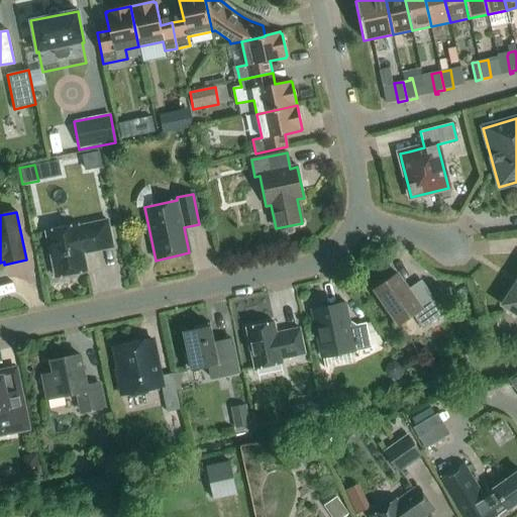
[(77,225),(45,232),(55,278),(87,271),(83,253),(112,247),(107,221),(78,227),(77,225)]
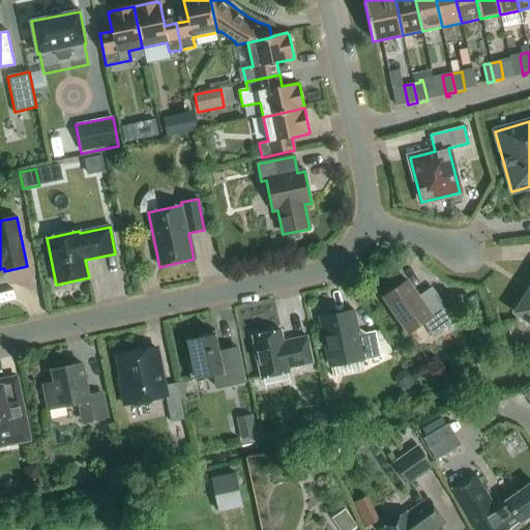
[(433,337),(455,322),(435,292),(421,301),(407,282),(383,297),(408,333),(422,323),(433,337)]
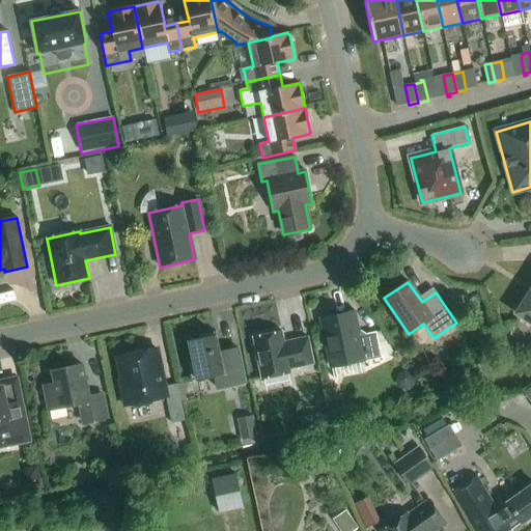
[(530,291),(516,313),(530,322),(530,291)]
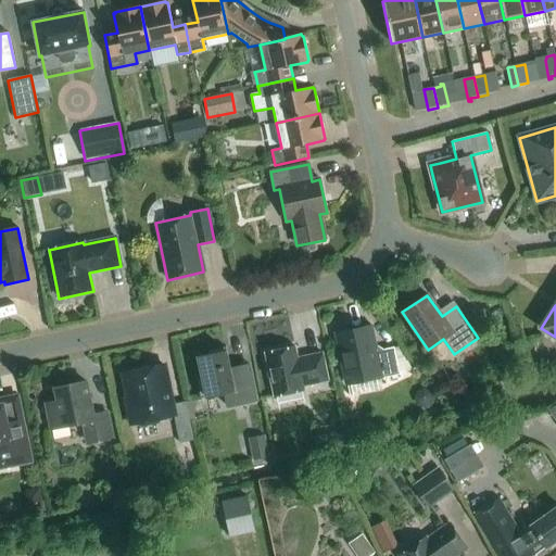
[(380,351),(375,348),(370,327),(336,335),(346,384),(380,377),(380,379),(400,375),(393,348),(380,351)]
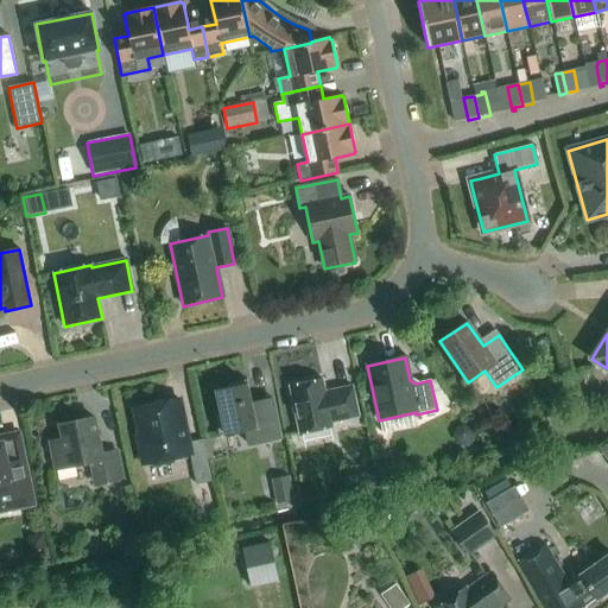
[(299,435),(333,428),(331,423),(359,417),(352,386),(324,392),(322,379),(289,386),(299,435)]
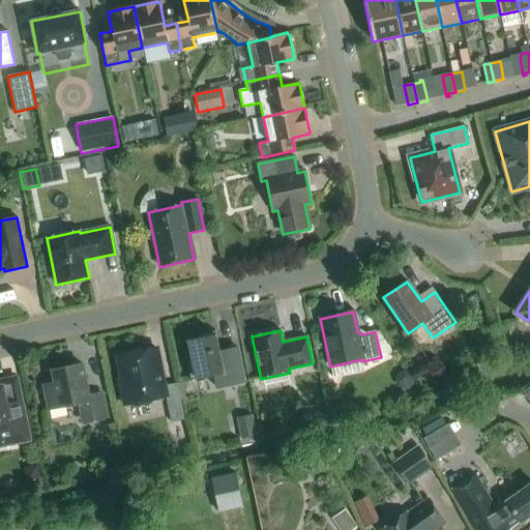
[(213,376),(216,388),(244,382),(237,348),(218,352),(214,331),(198,334),(198,339),(188,341),(193,360),(186,361),(190,380),(213,376)]
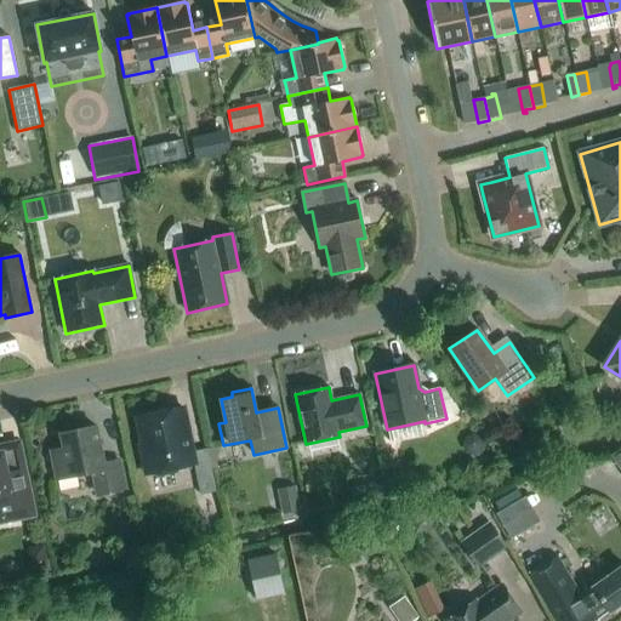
[(178,468),(193,465),(181,408),(137,417),(143,444),(140,445),(146,476),(152,474),(157,477),(176,473),(178,468)]
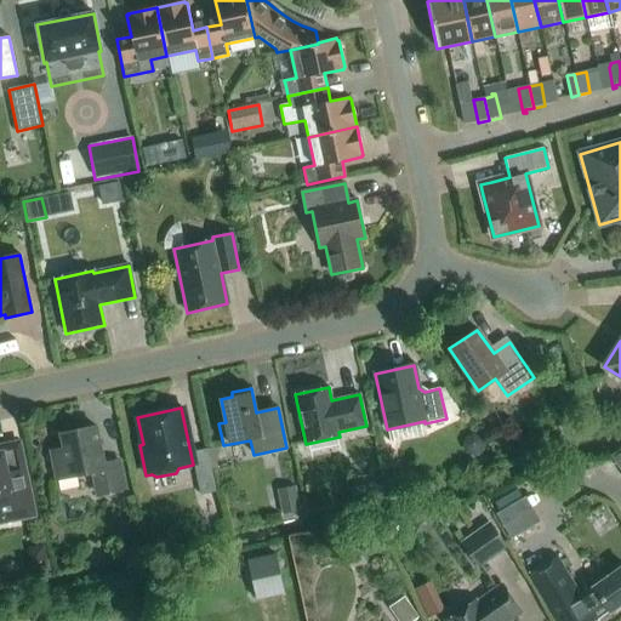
[(103,465),(95,427),(61,433),(64,449),(51,451),(57,480),(93,473),(98,495),(124,490),(118,461),(103,465)]
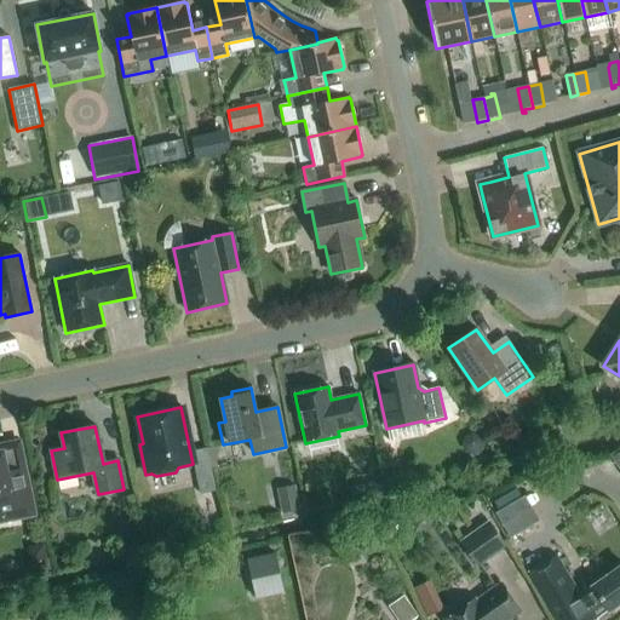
[(33,516),(35,516),(19,442),(0,446),(0,518),(33,512),(33,516)]
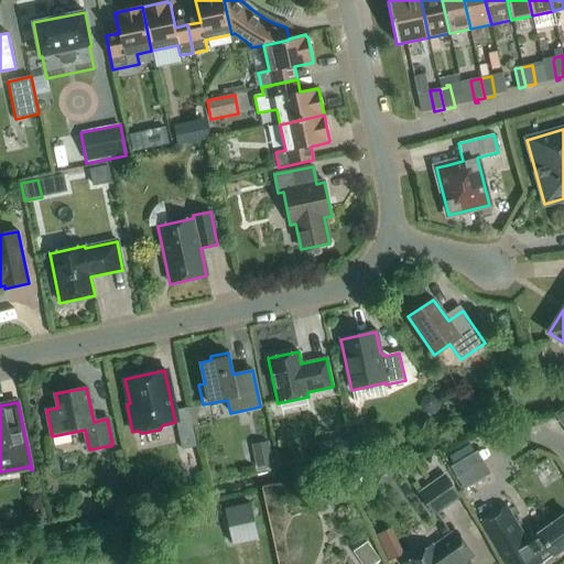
[(193,432),(179,435),(182,451),(196,447),(193,432)]
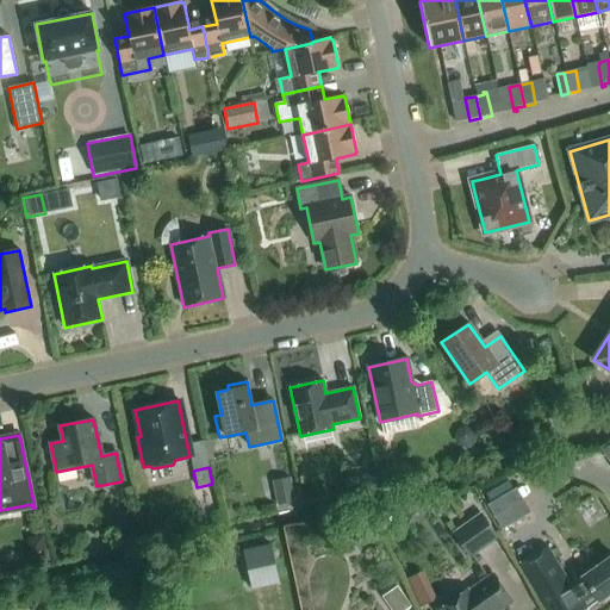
[(277,505),(294,503),(290,478),(272,481),(277,505)]
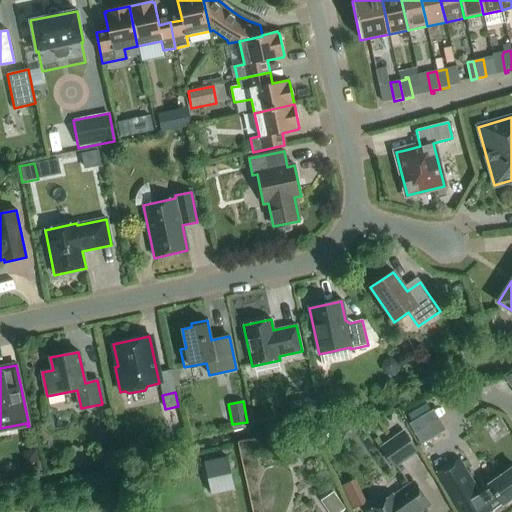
[(425,442),(449,431),(439,409),(415,420),(425,442)]
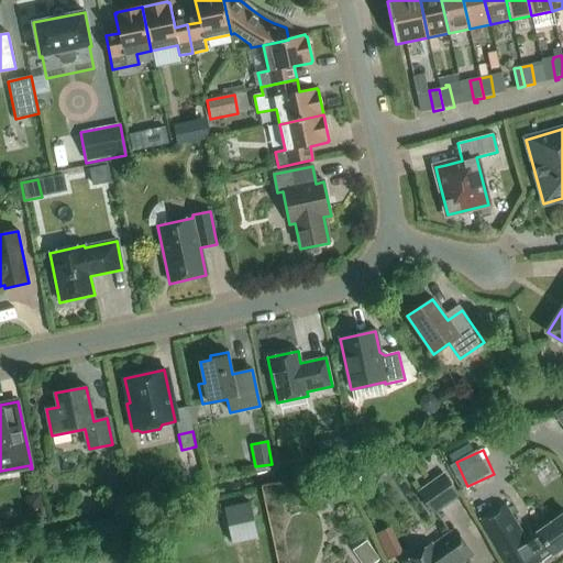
[(417,492),(433,515),(460,496),(443,473),(417,492)]
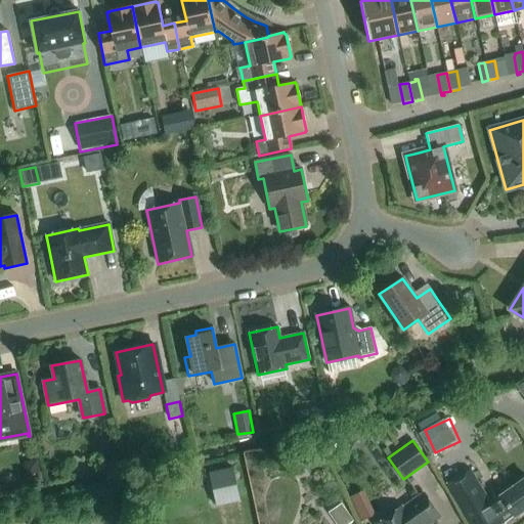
[(500,523),(513,516),(513,517),(523,509),(523,479),(498,496),(488,504),(469,471),(443,485),(466,523),(500,523)]
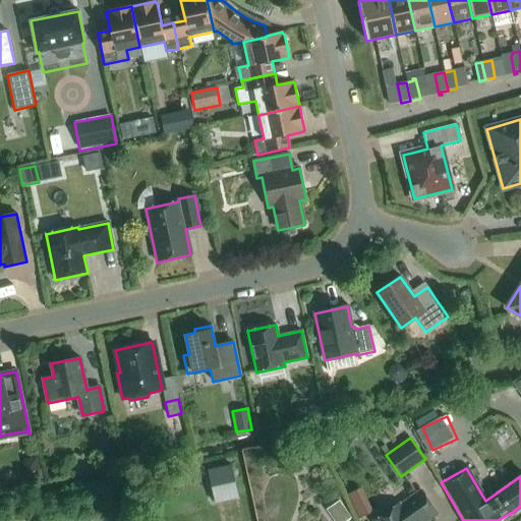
[(426,520),(436,514),(419,491),(399,506),(398,505),(374,520),(426,520)]
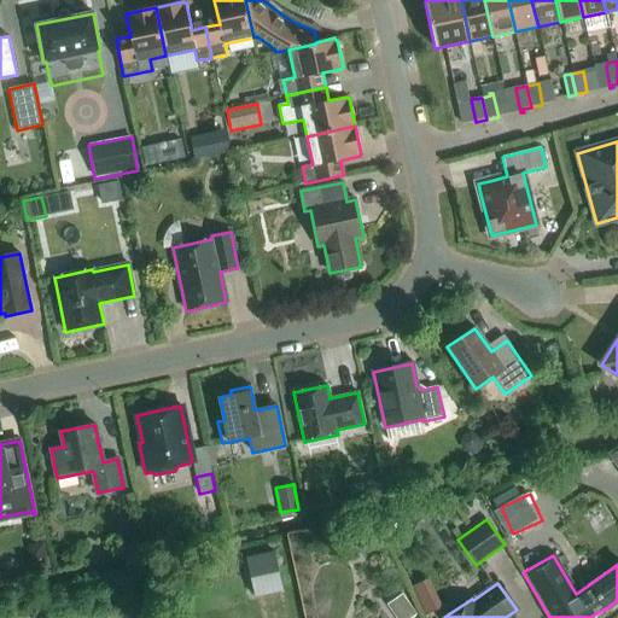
[(402,594),(388,605),(397,617),(410,617),(417,614),(402,594)]
